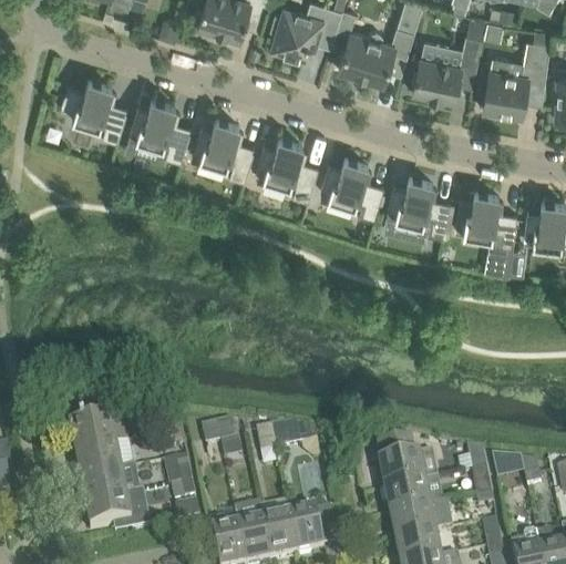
[(206,0),(203,12),(199,12),(197,13),(194,22),(196,26),(198,26),(197,29),(240,42),(245,30),(258,34),(265,12),(268,0),(246,0),(246,3),(236,0),(206,0)]
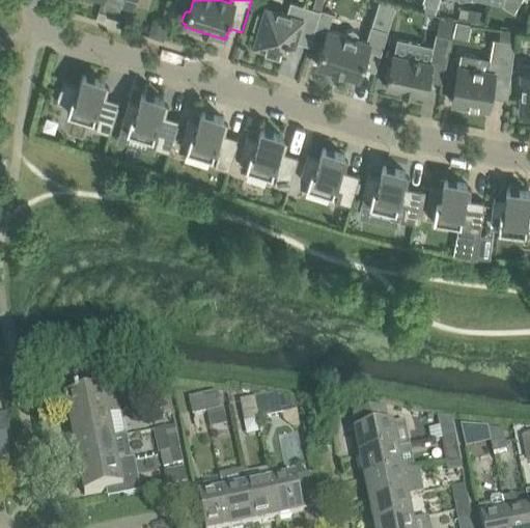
[(504,0),(503,7),(514,14),(523,0),(504,0)]
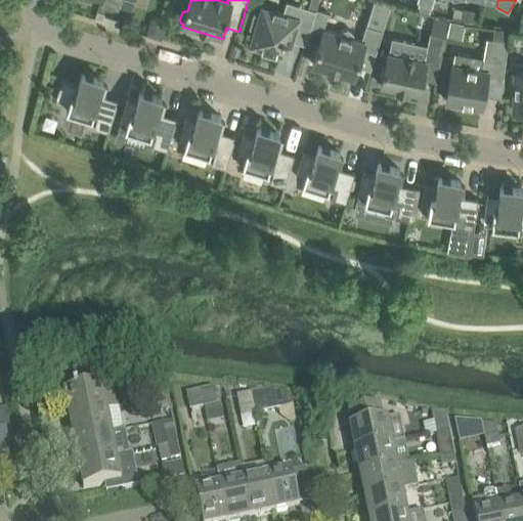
[(256,31),(251,48),(280,57),(286,41),(293,43),(306,47),(311,30),(317,11),(288,3),(284,15),(262,8),(260,17),(255,16),(251,30),(256,31)]
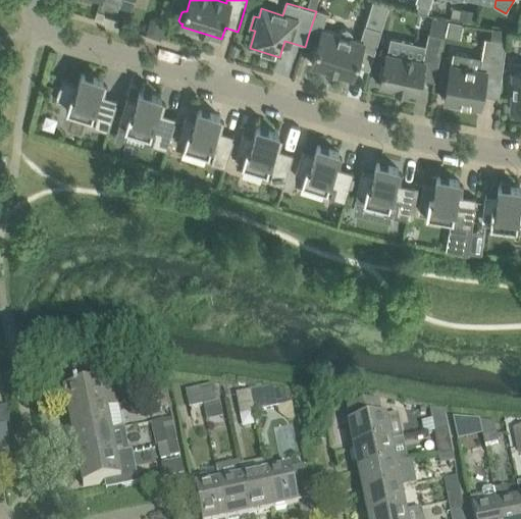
[(419,3),(416,11),(428,14),(430,7),(419,3)]
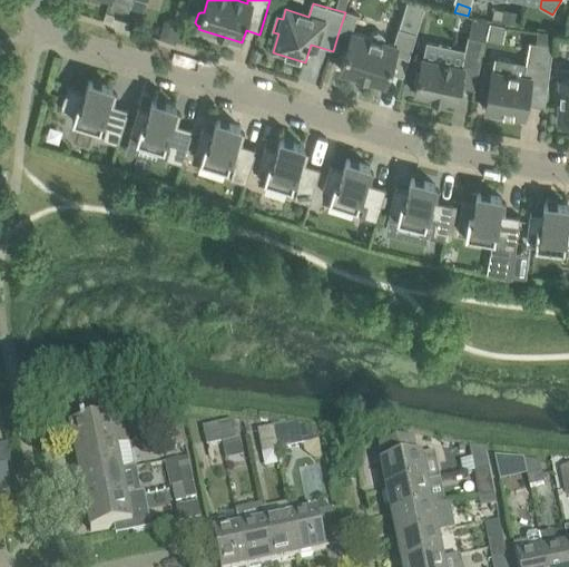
[(345,12),(339,32),(352,36),(352,35),(353,35),(359,17),(345,12)]
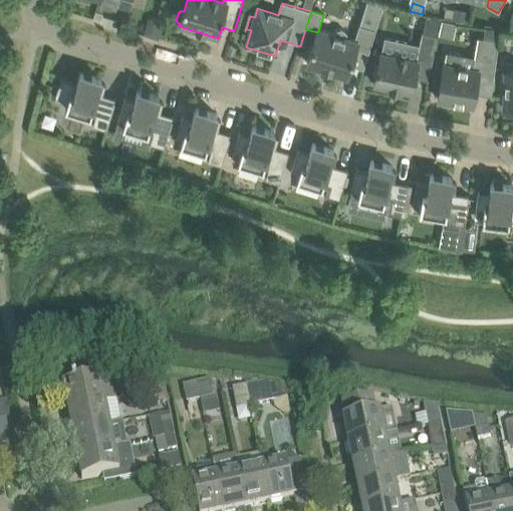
[(453,20),(453,21),(467,24),(470,14),(455,11),(453,20)]
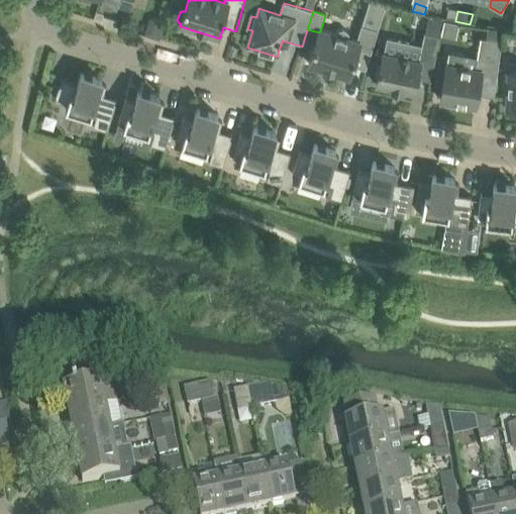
[(426,34),(439,37),(443,20),(429,17),(426,34)]
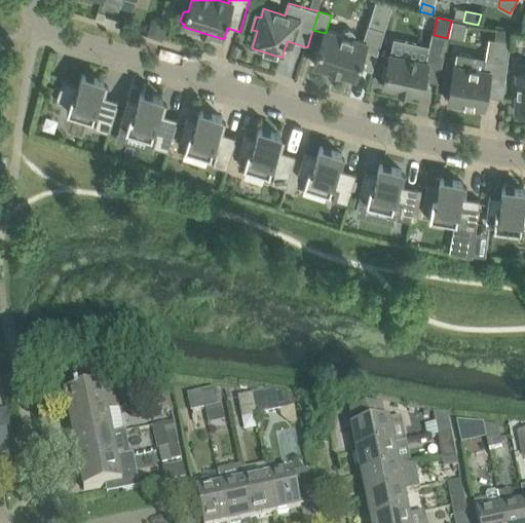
[(147,37),(162,42),(170,23),(158,20),(152,22),(147,37)]
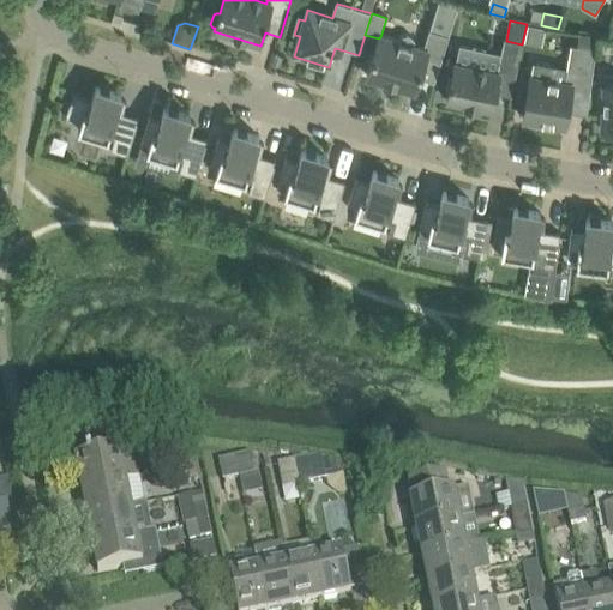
[(526,43),(530,44),(545,35),(546,30),(529,26),(526,43)]
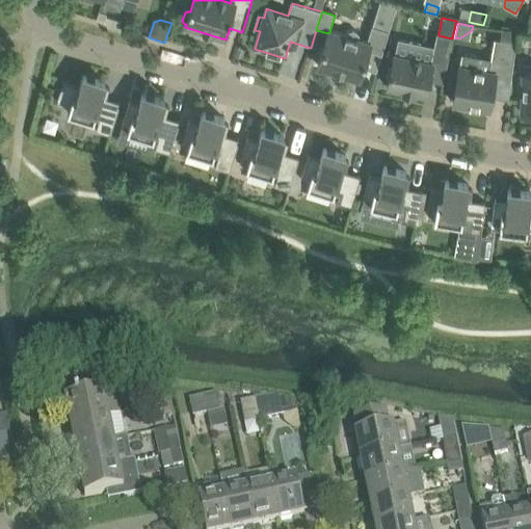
[(323,48),(318,68),(361,81),(369,52),(382,56),(390,32),(372,27),(367,44),(360,42),(360,41),(360,40),(360,38),(360,37),(360,36),(359,36),(359,35),(357,34),(356,34),(356,33),(355,33),(354,33),(353,33),(352,33),(351,33),(350,33),(349,34),(348,34),(348,35),(347,36),(347,37),(329,32),(328,32),(328,33),(323,48)]
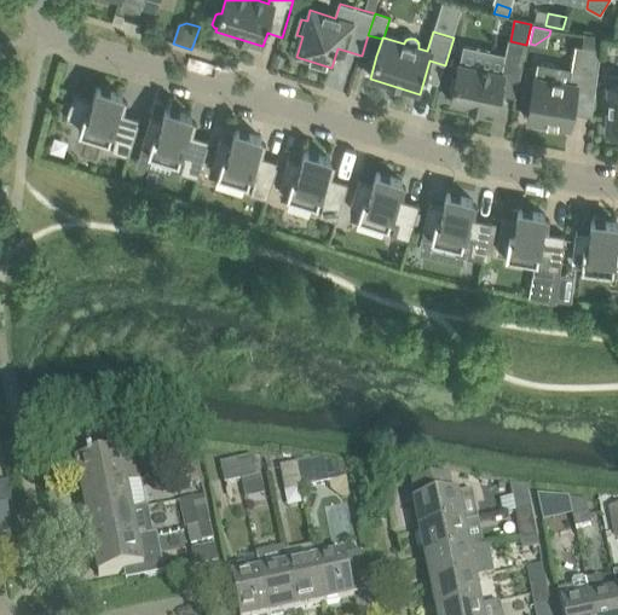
[(584,35),(583,48),(598,51),(600,39),(584,35)]
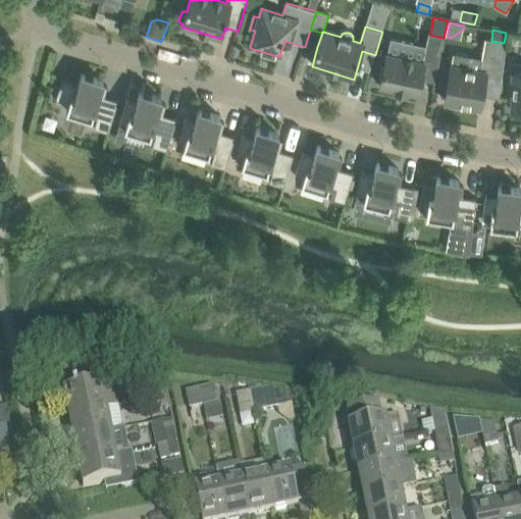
[(424,58),(439,61),(445,38),(444,38),(430,35),(429,35),(424,58)]
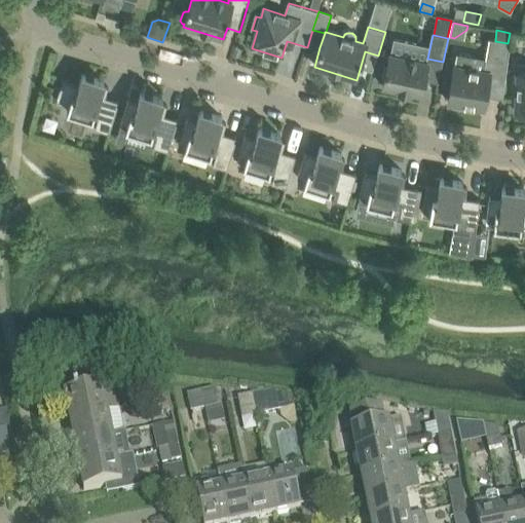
[(457,55),(455,67),(448,104),(452,104),(454,108),(463,110),(466,107),(485,110),(490,80),(505,83),(508,63),(511,43),(508,43),(495,41),(489,40),(486,61),(457,55)]
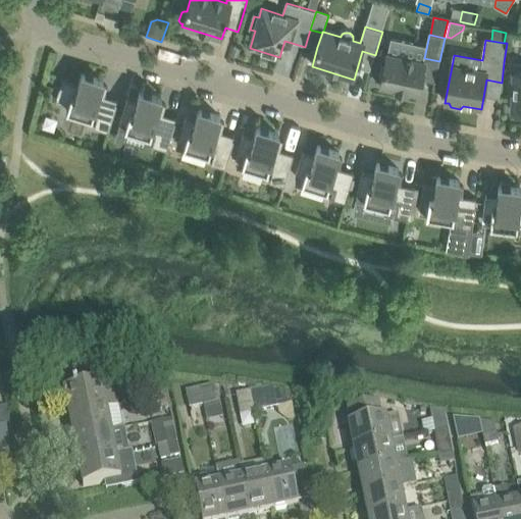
[(379,80),(381,80),(380,88),(397,91),(396,92),(407,95),(407,94),(418,96),(425,63),(387,55),(384,67),(382,67),(379,80)]
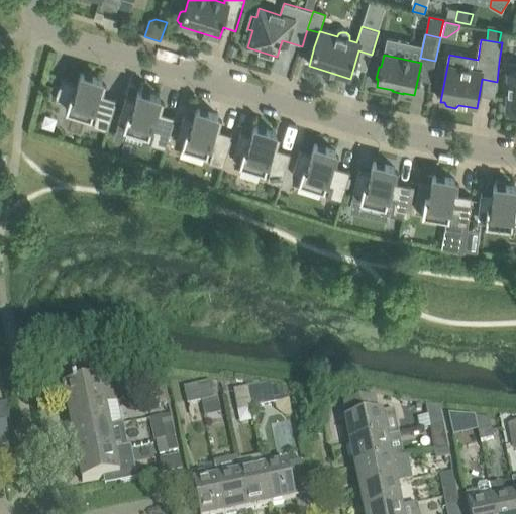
[(504,90),(508,95),(507,112),(515,112),(515,74),(509,74),(509,77),(505,81),(504,90)]
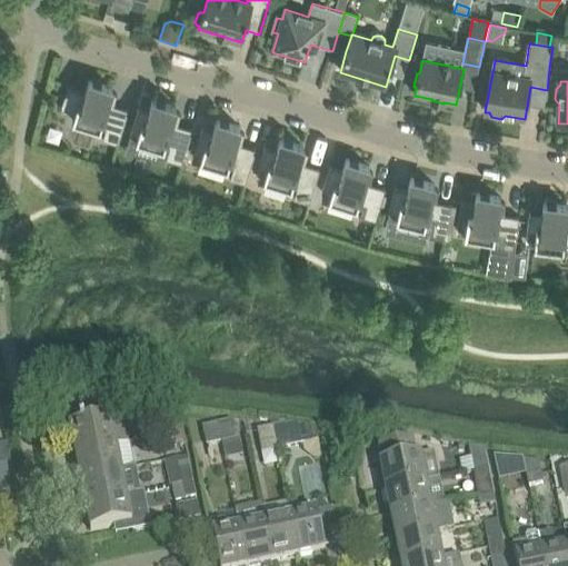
[(107,129),(103,141),(119,146),(129,112),(115,108),(118,97),(112,95),(113,90),(90,82),(86,96),(72,90),(72,89),(71,88),(69,91),(68,93),(66,98),(65,101),(63,105),(62,108),(62,111),(63,112),(65,111),(76,113),(73,122),(101,131),(102,128),(107,129)]
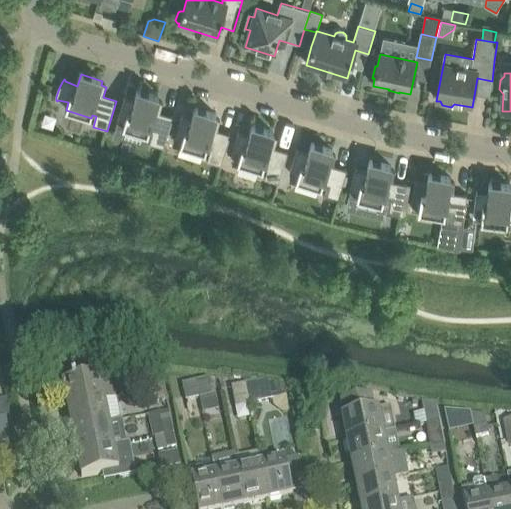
[(118,122),(113,138),(149,148),(150,144),(164,149),(168,137),(173,118),(160,114),(163,104),(158,103),(159,99),(138,92),(135,102),(126,100),(127,99),(125,98),(119,117),(118,122)]
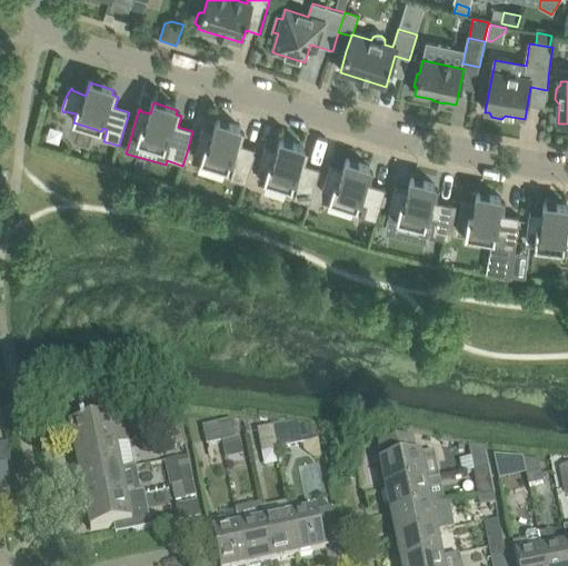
[(231,180),(247,185),(250,172),(257,151),(242,147),(245,136),(240,133),(241,129),(217,122),(213,133),(205,130),(205,129),(203,129),(195,156),(201,158),(200,161),(228,170),(229,167),(235,168),(231,180)]
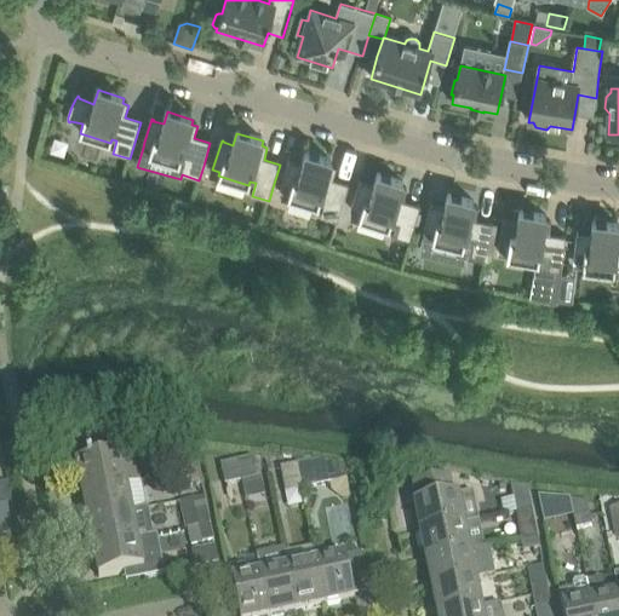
[(315,206),(319,207),(320,203),(325,205),(321,218),(338,223),(349,186),(333,180),(337,170),(331,167),(332,162),(307,154),(303,166),(292,163),(292,162),(291,162),(281,194),(288,196),(288,197),(292,199),(291,205),(313,211),(315,206)]
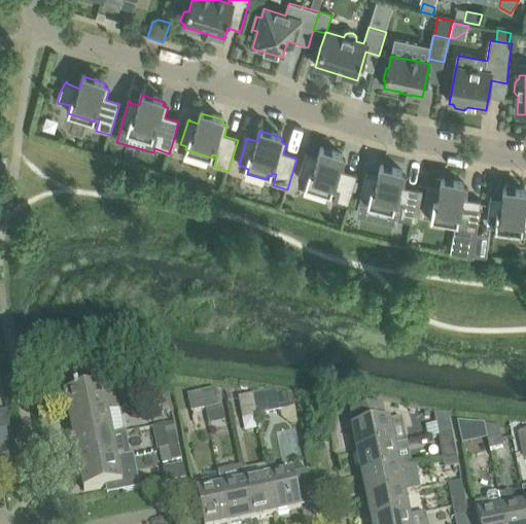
[(306,155),(300,175),(299,179),(307,182),(305,186),(330,195),(331,191),(338,193),(335,204),(347,208),(357,176),(343,172),(346,162),(342,161),(343,156),(321,149),(318,160),(306,155)]
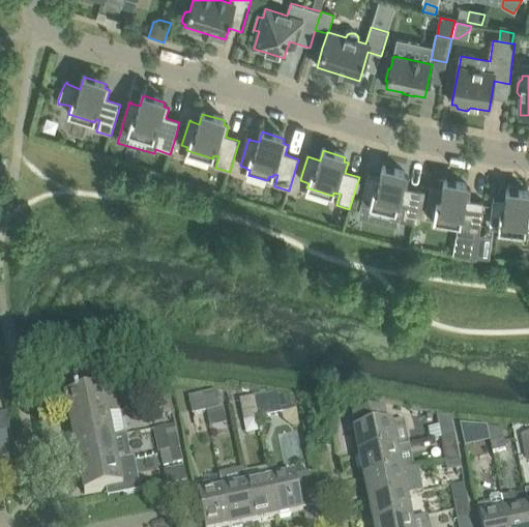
[(369,175),(363,195),(362,200),(371,202),(370,206),(395,212),(397,209),(403,210),(400,222),(413,225),(415,216),(415,215),(416,213),(420,193),(406,189),(409,179),(405,178),(405,174),(383,169),(381,178),(369,175)]
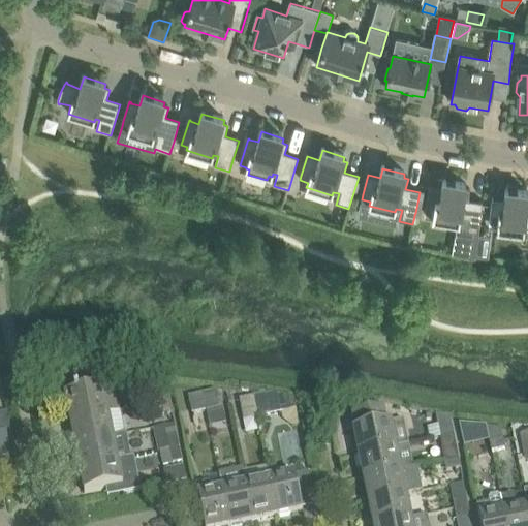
[(464,234),(465,235),(464,248),(475,249),(477,236),(483,204),(468,202),(470,191),(466,190),(466,186),(443,182),(442,192),(430,189),(425,214),(434,216),(433,220),(459,225),(460,221),(466,222),(464,234)]
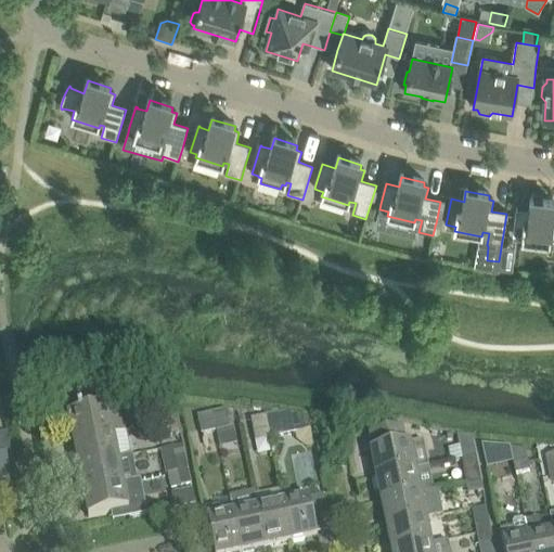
[(516,210),(514,236),(523,238),(522,242),(550,245),(551,242),(553,242),(553,204),(530,201),(529,212),(516,210)]
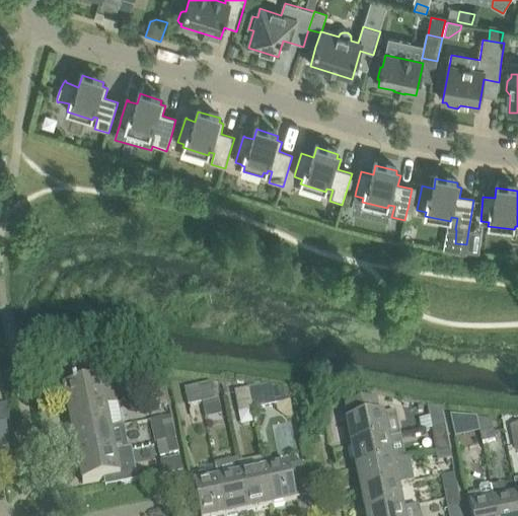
[(407,211),(407,212),(414,214),(418,191),(412,189),(408,209),(407,211)]
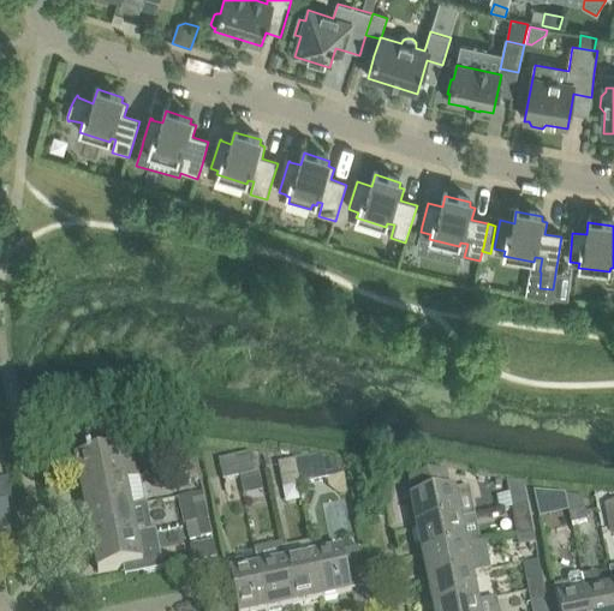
[(82,495),(126,486),(138,484),(131,445),(100,453),(101,460),(76,465),(82,495)]
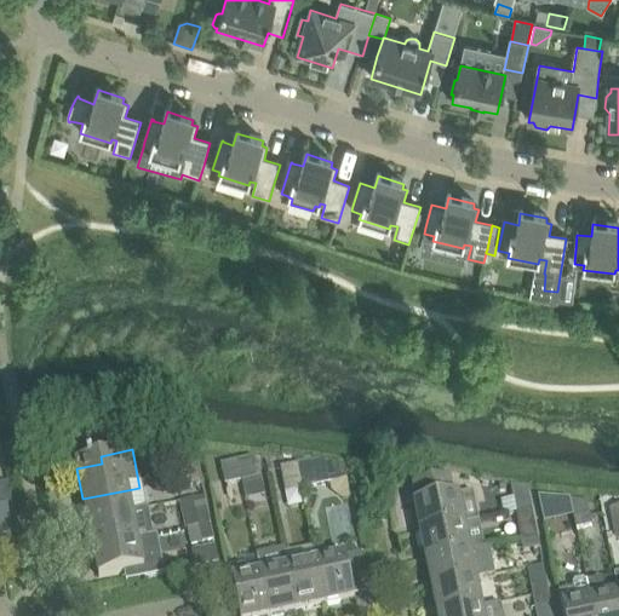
[(176,479),(178,479),(199,473),(196,460),(185,462),(172,465),(176,479)]
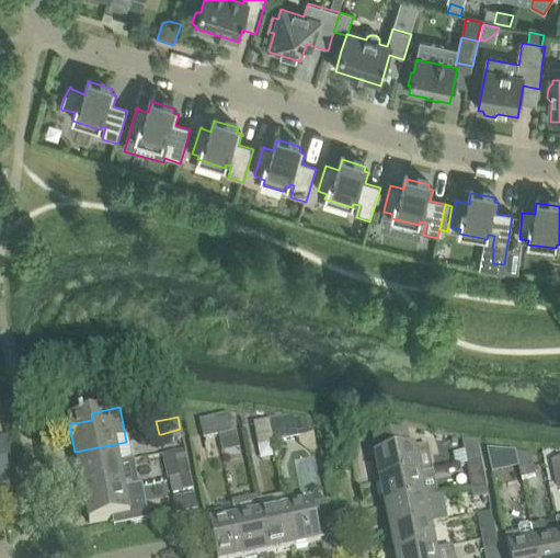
[(230,419),(216,422),(220,441),(235,439),(230,419)]
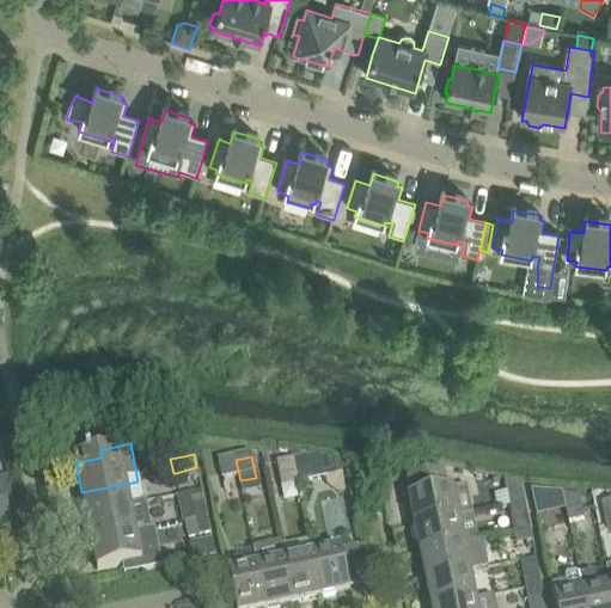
[(240,480),(236,460),(219,464),(224,484),(240,480)]
